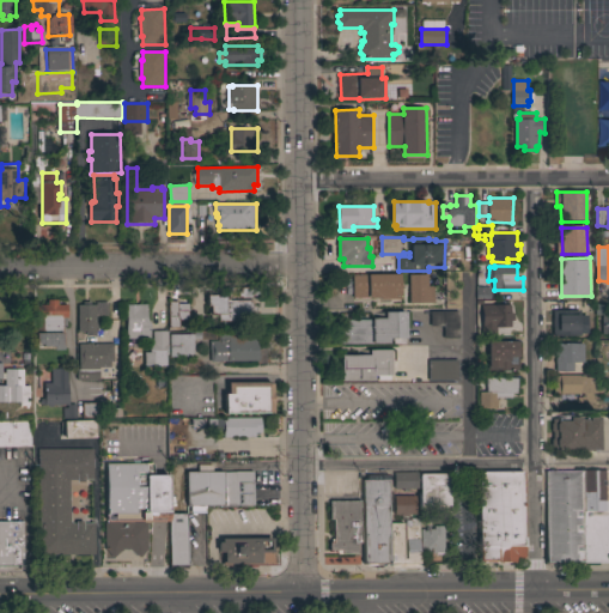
[(448,272),(463,272),(462,309),(448,309),(448,272)]
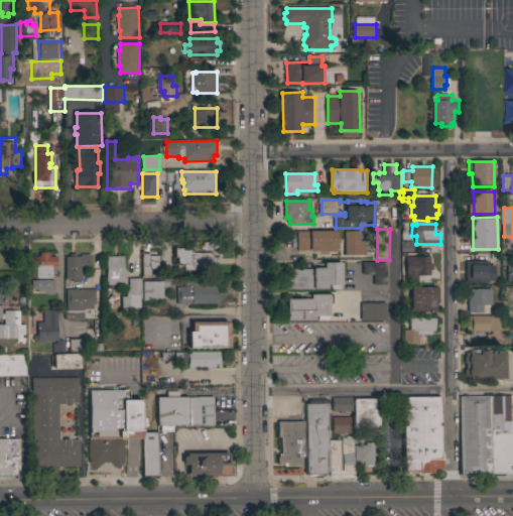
[(339,231),(339,254),(330,254),(330,252),(323,252),(323,251),(299,251),(298,231),(339,231)]
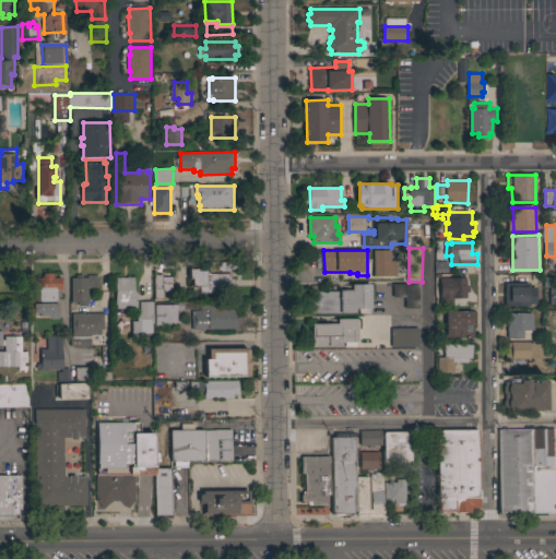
[(392,250),(392,261),(398,261),(398,276),(376,276),(376,250),(392,250)]
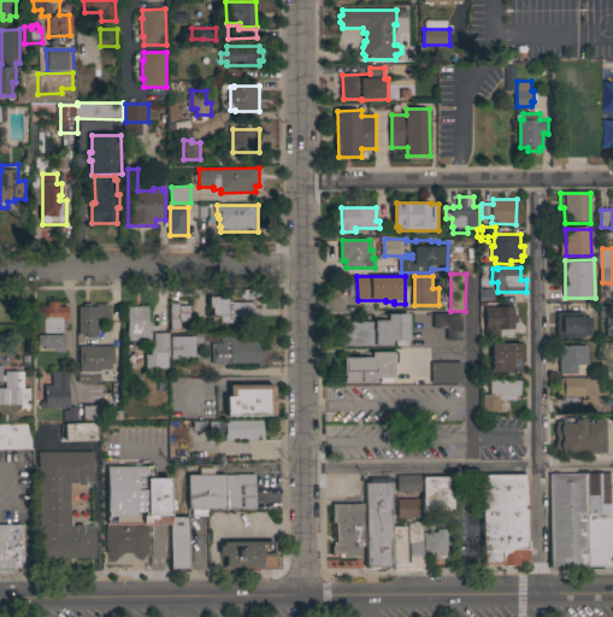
[(255,310),(260,310),(260,317),(255,317),(255,324),(222,324),(222,316),(213,316),(213,306),(211,306),(211,297),(219,297),(219,299),(230,299),(230,303),(255,303),(255,310)]
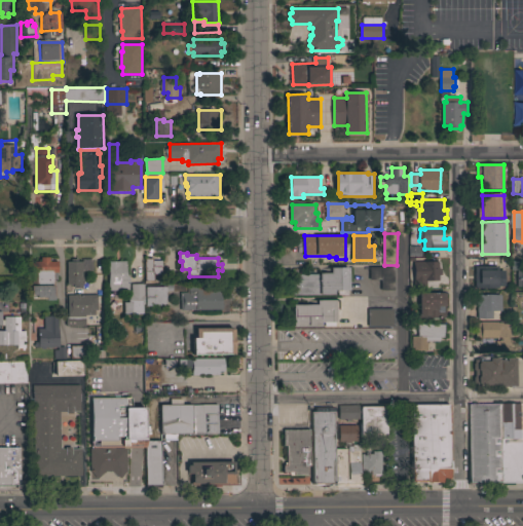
[(34,261),(42,262),(42,257),(51,257),(51,261),(60,262),(59,279),(55,279),(54,295),(55,295),(55,301),(47,300),(47,298),(38,297),(38,296),(32,295),(34,261)]
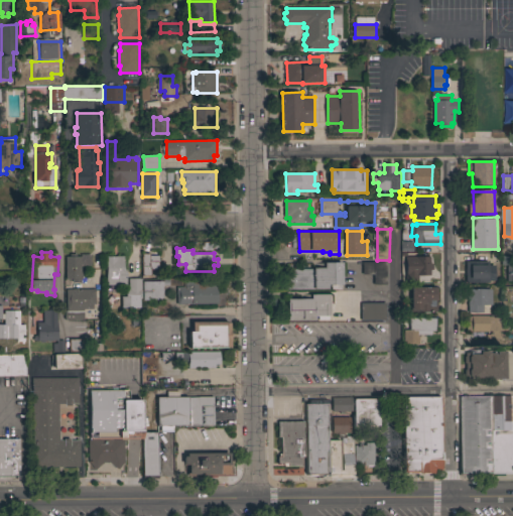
[(82,254),(92,254),(92,267),(82,267),(82,272),(85,272),(85,276),(83,276),(83,282),(74,282),(74,279),(67,279),(67,257),(72,257),(72,254),(78,254),(78,257),(82,257),(82,254)]
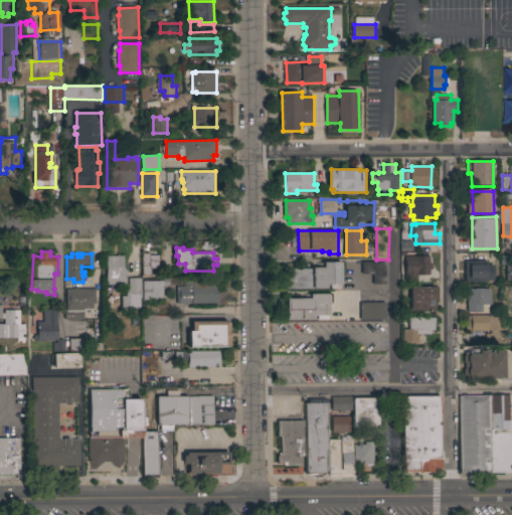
[(143,253),(163,253),(163,269),(152,269),(152,276),(144,276),(143,253)]
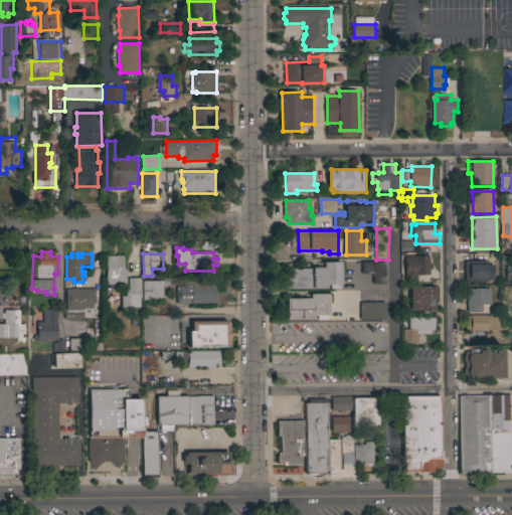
[(431,255),(431,263),(434,263),(434,270),(432,270),(432,275),(416,275),(416,269),(406,269),(406,260),(409,260),(409,256),(431,255)]
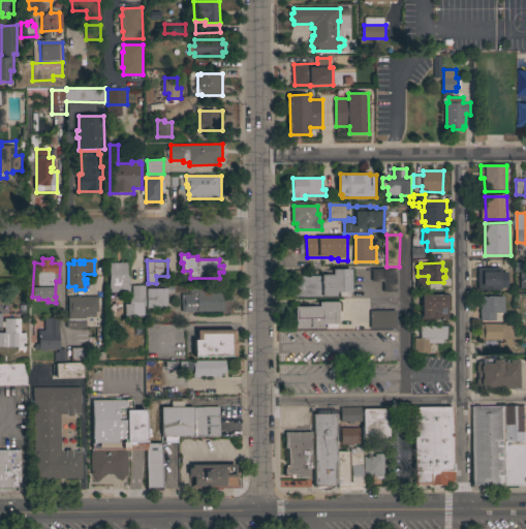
[(522,272),(516,272),(516,262),(525,262),(525,288),(522,288),(522,272)]
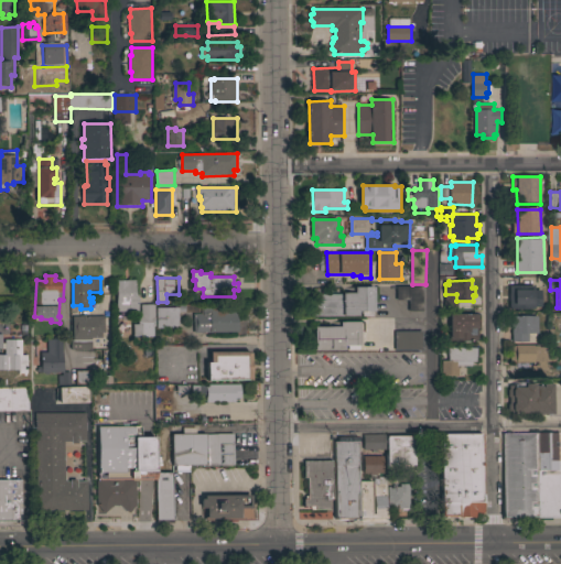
[(118,281),(137,281),(137,295),(140,295),(140,312),(118,312),(118,281)]
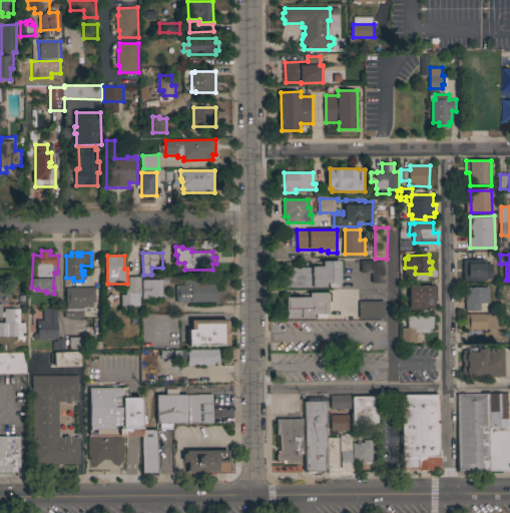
[(465,260),(488,260),(488,264),(493,264),(493,279),(488,279),(488,281),(465,281),(465,260)]
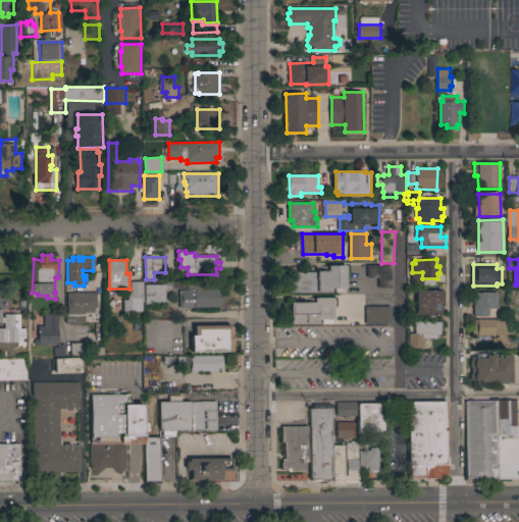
[(292,272),(319,272),(319,271),(330,271),(330,265),(348,265),(348,288),(347,288),(347,293),(336,293),(336,289),(333,289),(333,293),(292,293),(292,272)]
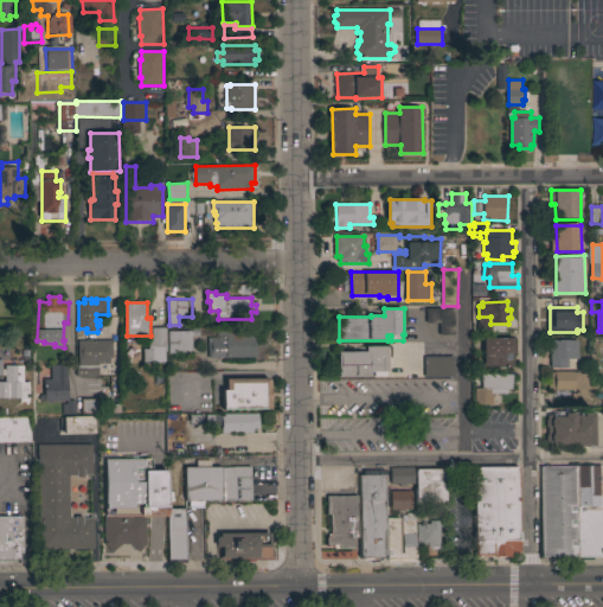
[(456,308),(456,334),(442,334),(441,323),(428,323),(428,308),(456,308)]
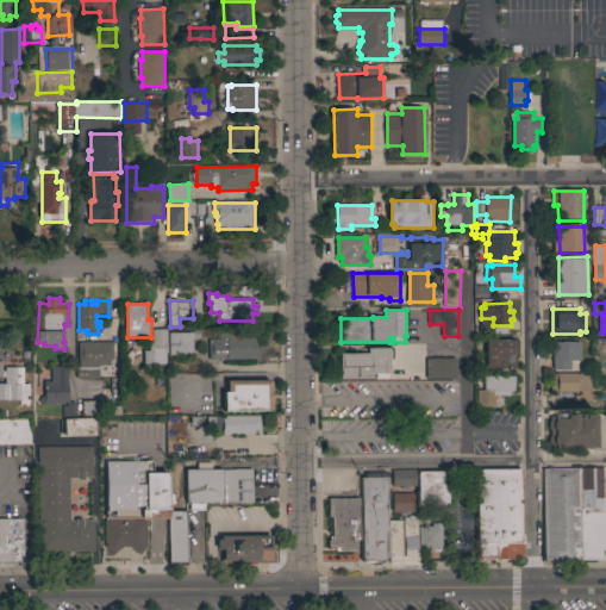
[(169,354),(168,354),(168,363),(145,365),(145,350),(151,350),(151,342),(155,342),(154,330),(169,329),(169,354)]
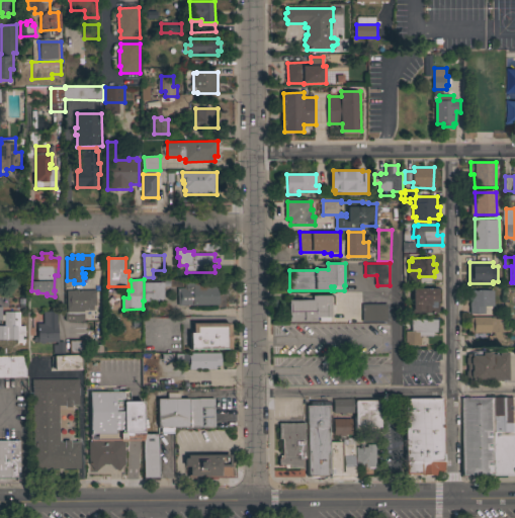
[(166,301),(146,301),(146,282),(166,282),(166,279),(185,279),(185,286),(171,286),(166,286),(166,301)]
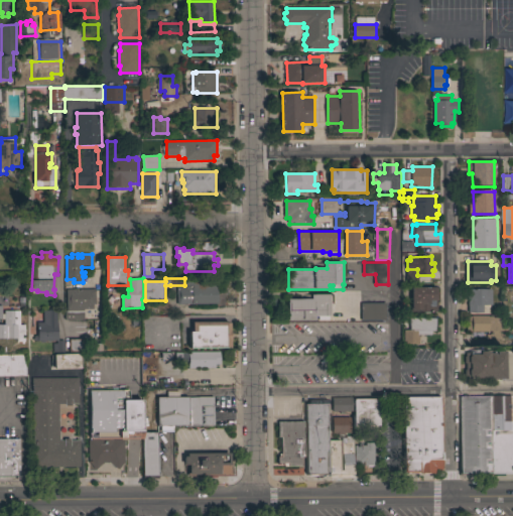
[(178,287),(185,286),(185,279),(219,278),(219,297),(220,297),(220,303),(178,305),(178,287)]
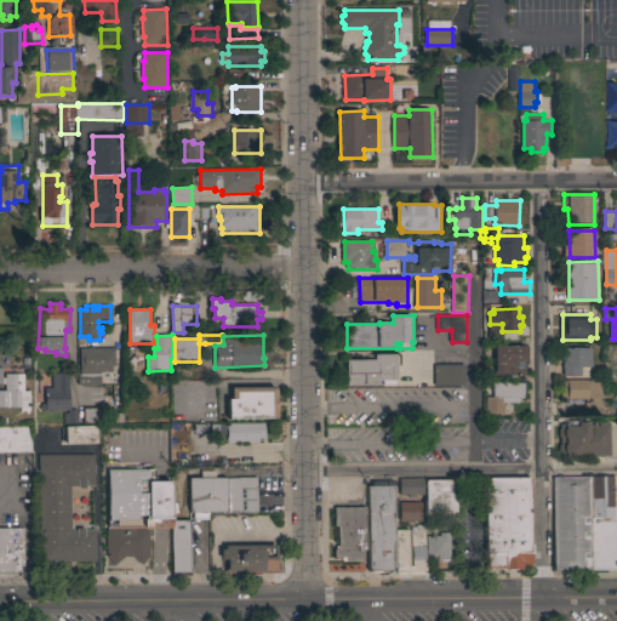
[(529,346),(529,363),(527,363),(527,375),(496,375),(497,346),(529,346)]
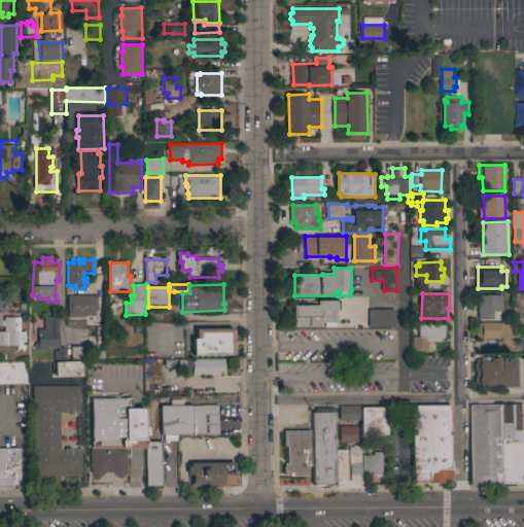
[(99,295),(99,311),(97,311),(97,315),(88,316),(88,326),(68,327),(68,318),(69,318),(69,306),(67,306),(67,302),(69,302),(69,295),(99,295)]
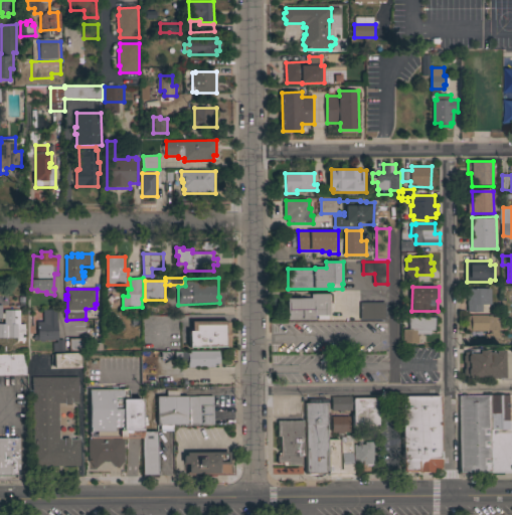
[(469,300),(468,300),(468,295),(469,295),(469,289),(492,289),(492,305),(484,305),(484,312),(469,312),(469,300)]
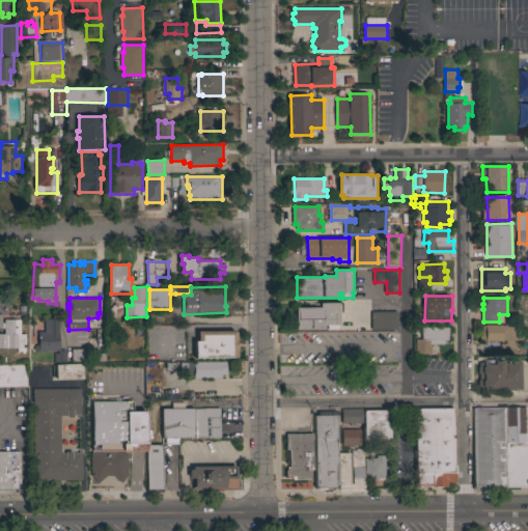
[(323,308),(323,303),(343,303),(343,312),(340,312),(340,329),(330,329),(330,325),(326,325),(326,329),(298,329),(299,308),(323,308)]
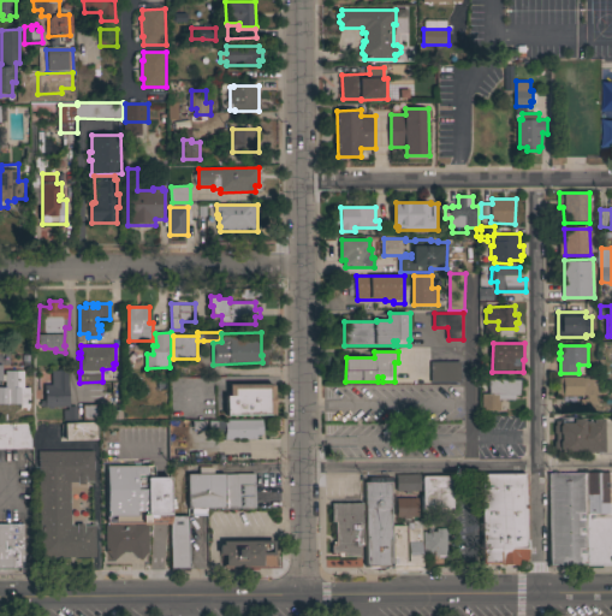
[(433,383),(432,362),(463,361),(463,383),(433,383)]
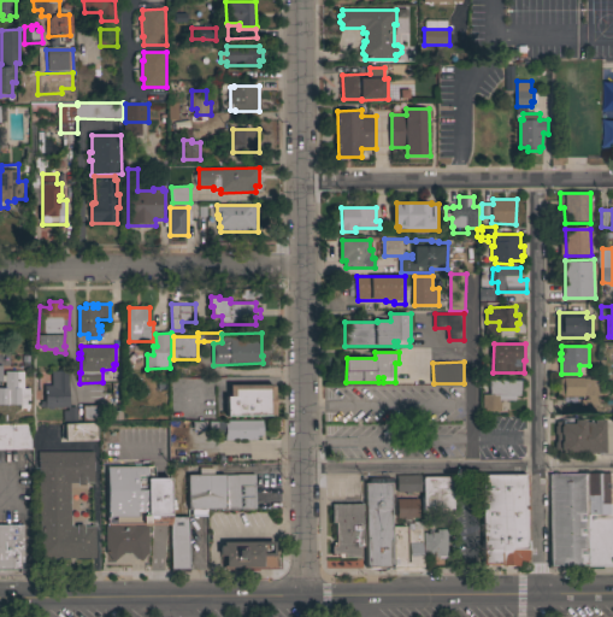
[(0,366),(4,366),(5,376),(7,376),(7,372),(25,372),(25,389),(31,389),(31,400),(28,400),(28,405),(31,405),(31,409),(30,409),(30,411),(28,411),(28,409),(23,409),(23,405),(0,405),(0,388),(7,388),(7,382),(0,382),(0,366)]
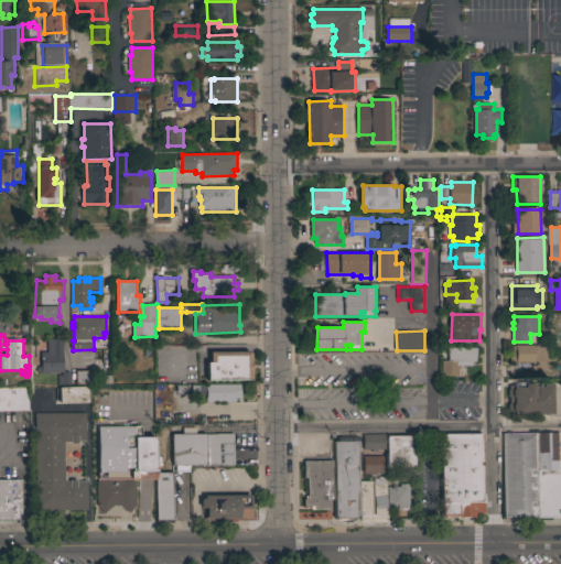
[(72,386),(60,386),(60,376),(63,372),(50,372),(50,375),(45,375),(45,372),(38,372),(38,369),(39,369),(39,367),(43,367),(43,339),(64,339),(64,351),(65,351),(65,372),(72,372),(72,386)]
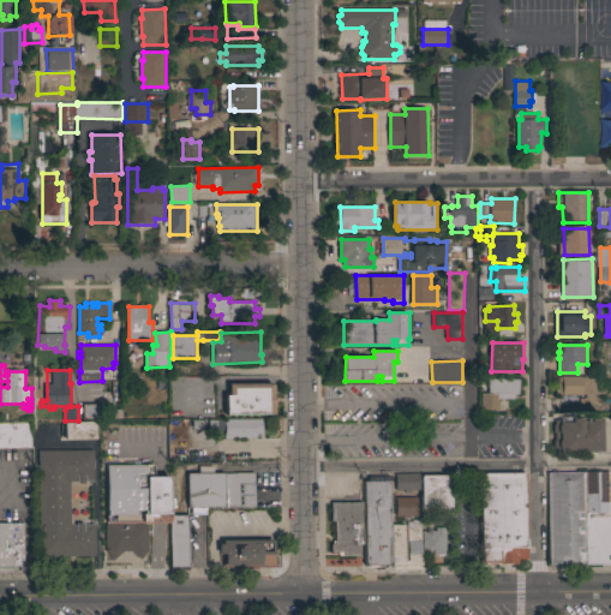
[(558,377),(588,377),(588,378),(594,378),(594,384),(600,384),(600,395),(557,395),(558,377)]
